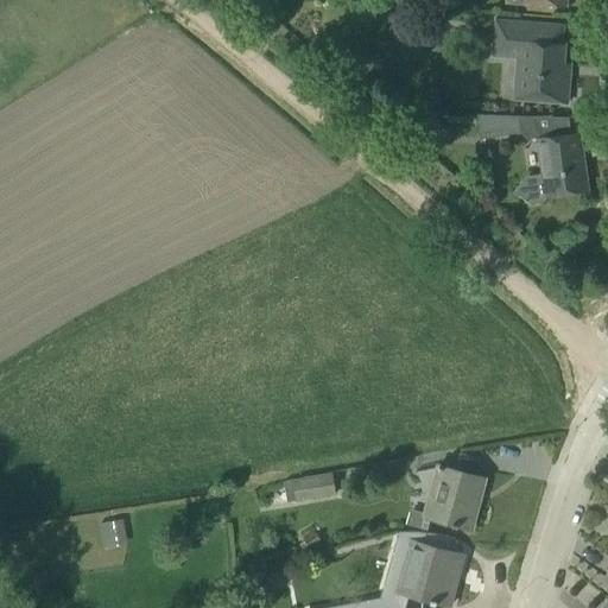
[(496,19),(493,55),(517,57),(513,99),(544,101),(568,103),(570,75),(563,75),(565,43),(563,43),(564,25),(539,23),(515,21),(496,19)]
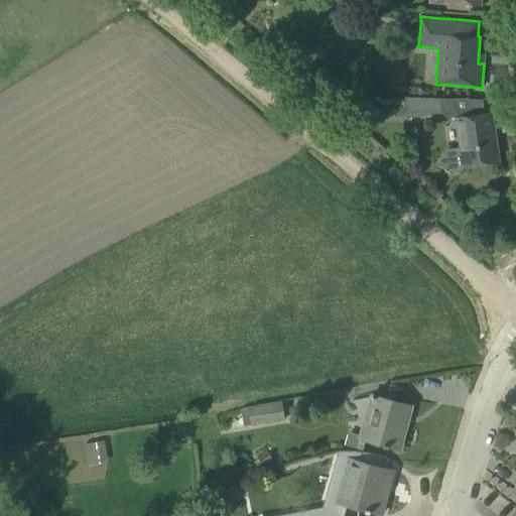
[(437,99),(404,97),(407,119),(439,114),(437,99)]
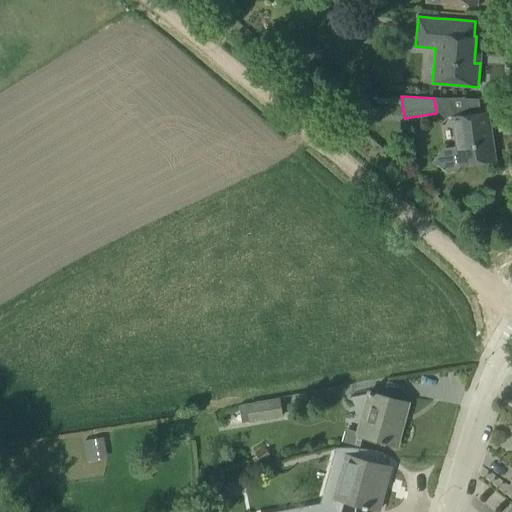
[(478,99),(434,98),(436,113),(444,118),(453,117),(480,113),(478,99)]
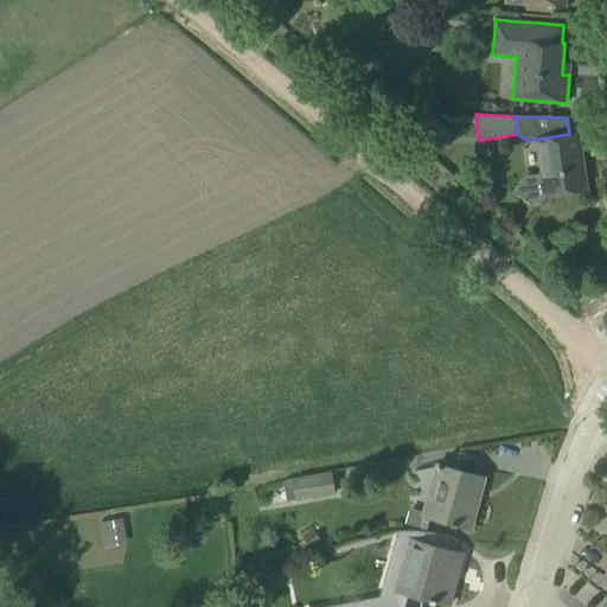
[(544,202),(548,195),(586,189),(577,133),(569,134),(537,139),(542,173),(525,176),(513,192),(530,203),(544,202)]
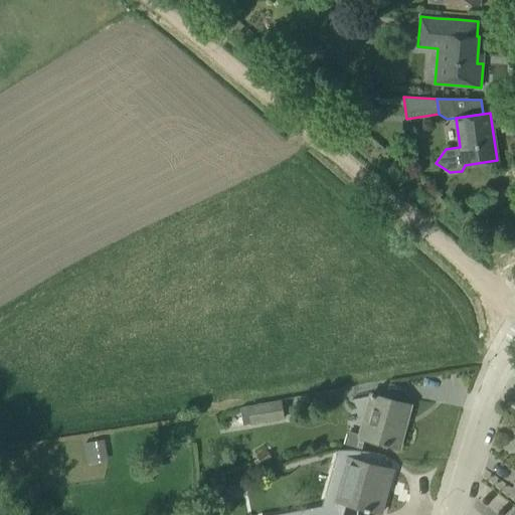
[(371,394),(360,435),(359,436),(359,437),(360,437),(383,444),(382,446),(387,447),(387,445),(398,448),(404,426),(402,425),(408,405),(409,406),(410,405),(371,394)]
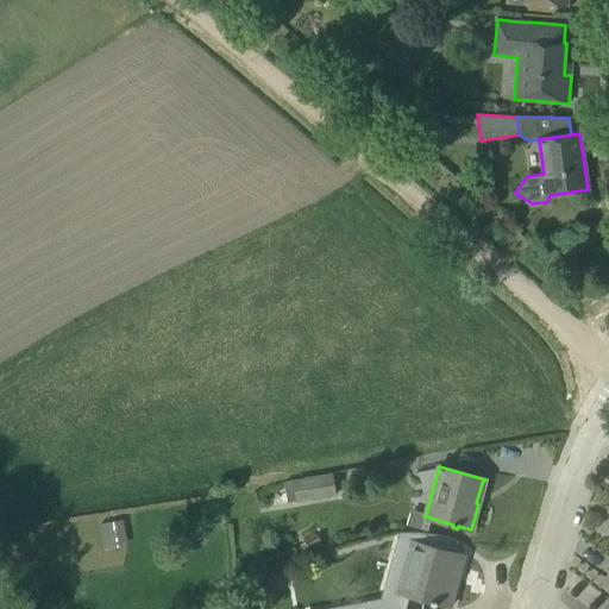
[(336,495),(334,491),(331,473),(294,481),(287,482),(289,502),(336,495)]
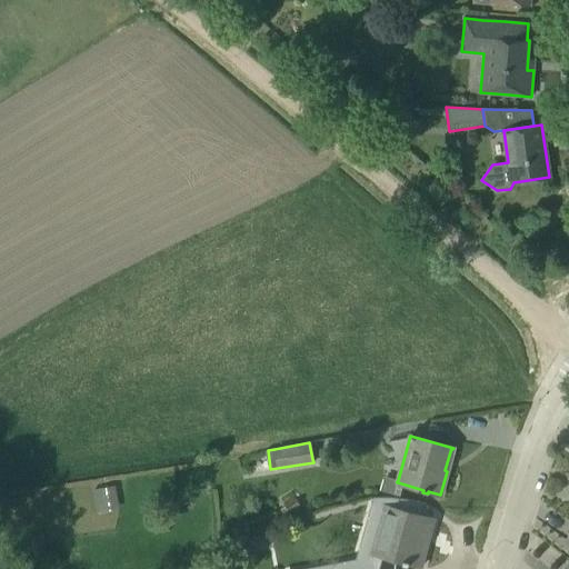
[(385,476),(380,490),(395,495),(398,482),(397,482),(397,481),(398,480),(385,476)]
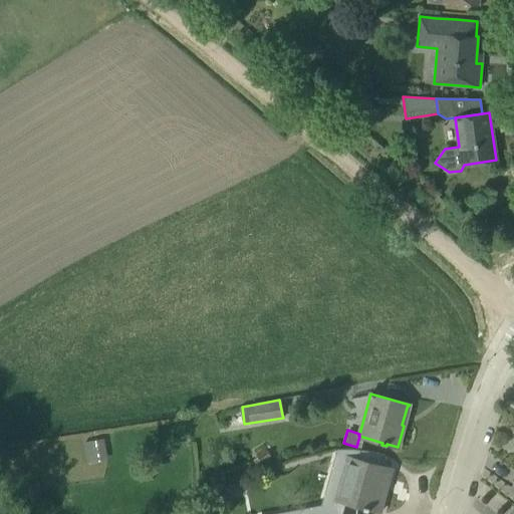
[(106,439),(87,441),(89,460),(108,458),(106,439)]
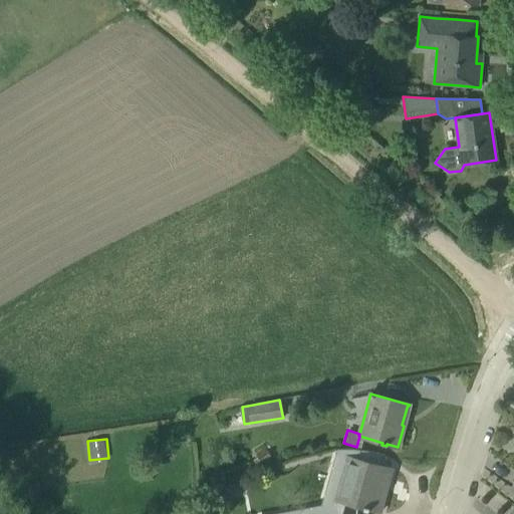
[(333,499),(344,502),(363,507),(363,509),(368,511),(369,509),(379,512),(386,490),(383,490),(390,470),(391,470),(392,469),(379,466),(382,455),(360,450),(357,460),(345,457),(333,499)]
